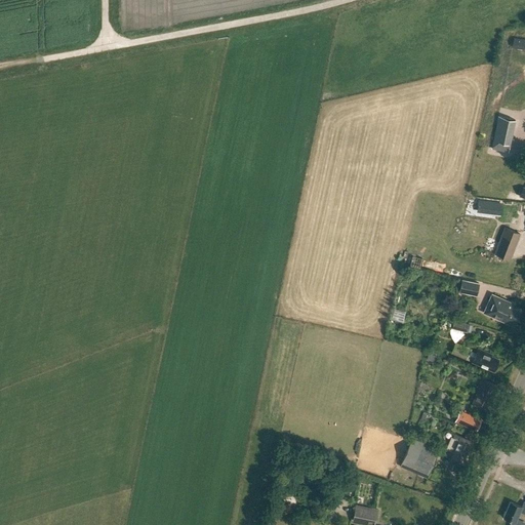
[(497,115),(491,149),(509,153),(515,119),(497,115)]
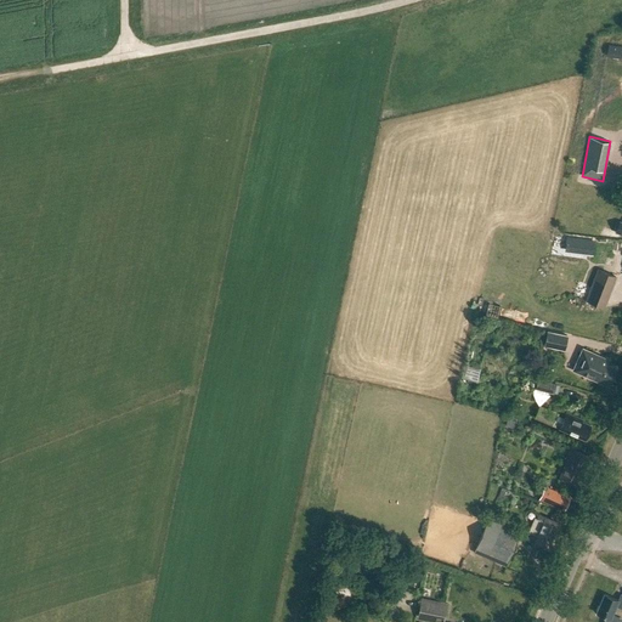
[(594,242),(584,241),(583,252),(593,253),(594,242)]
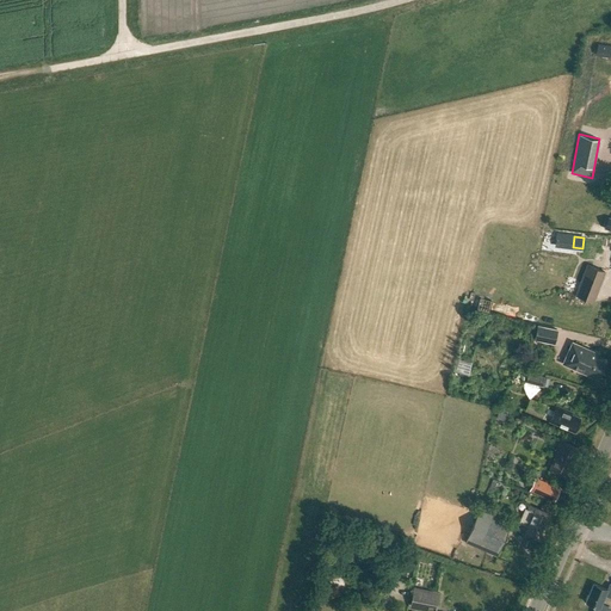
[(586,264),(573,295),(593,303),(606,272),(586,264)]
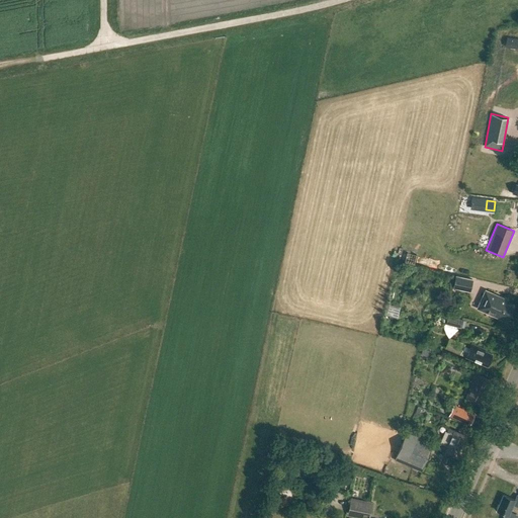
[(453,287),(470,291),(472,279),(456,276),(453,287)]
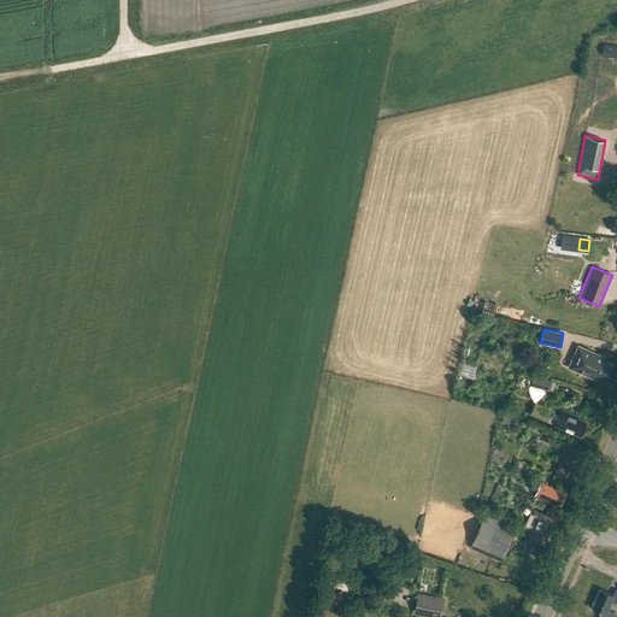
[(568,368),(604,383),(612,365),(603,360),(605,357),(577,345),(568,368)]
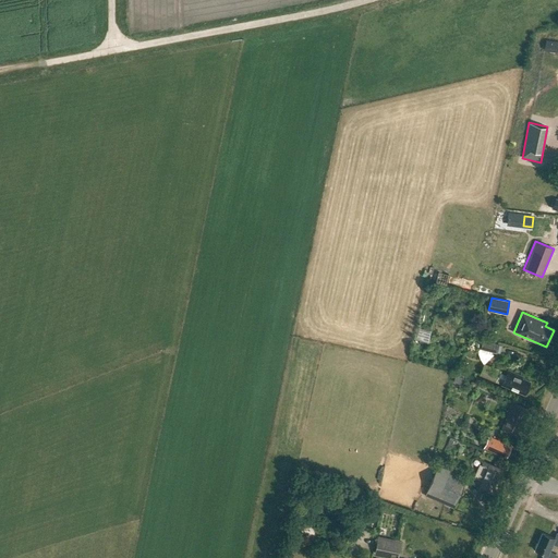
[(416,339),(427,341),(431,327),(425,326),(424,329),(419,328),(416,339)]
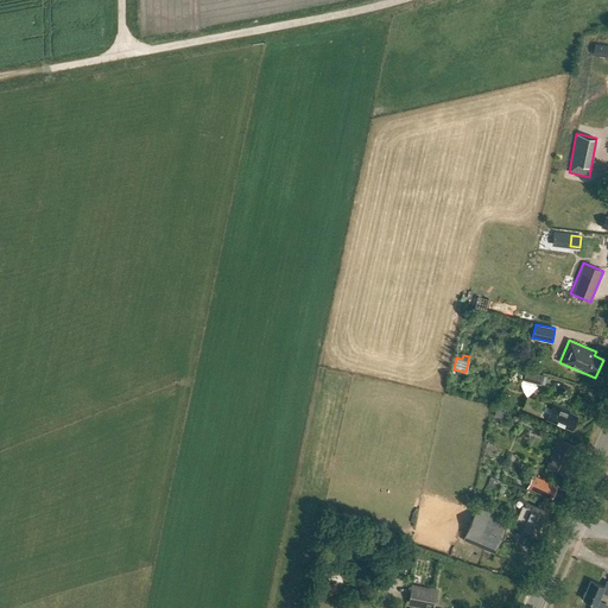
[(523,385),(539,388),(543,379),(525,374),(523,385)]
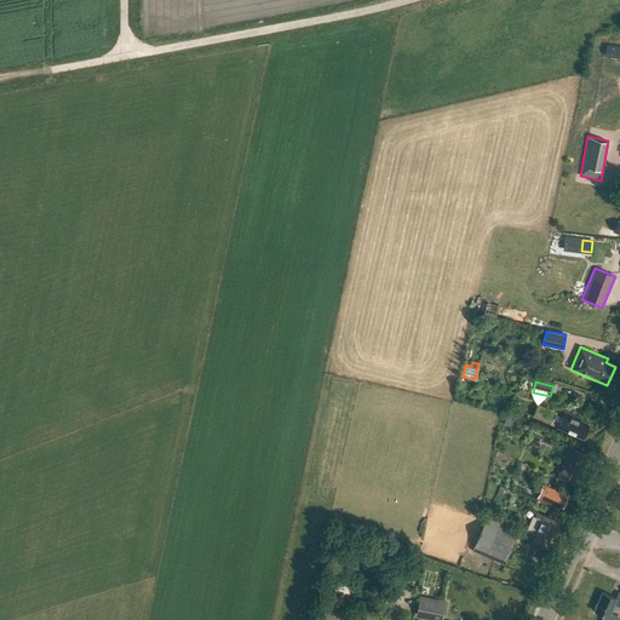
[(556,417),(538,408),(534,418),(551,426),(556,417)]
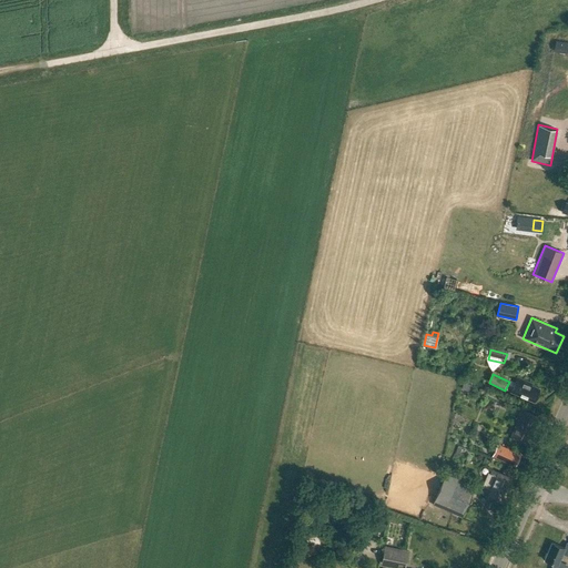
[(517,377),(510,392),(534,402),(539,389),(530,385),(531,384),(517,377)]
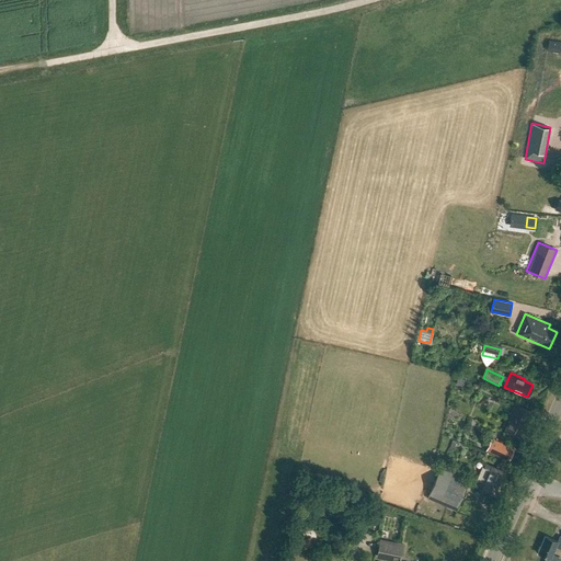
[(506,428),(524,436),(529,425),(525,423),(530,412),(516,407),(506,428)]
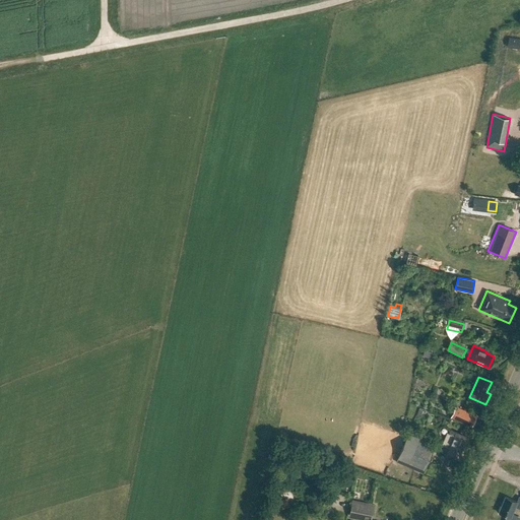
[(454,407),(450,417),(471,426),(475,416),(454,407)]
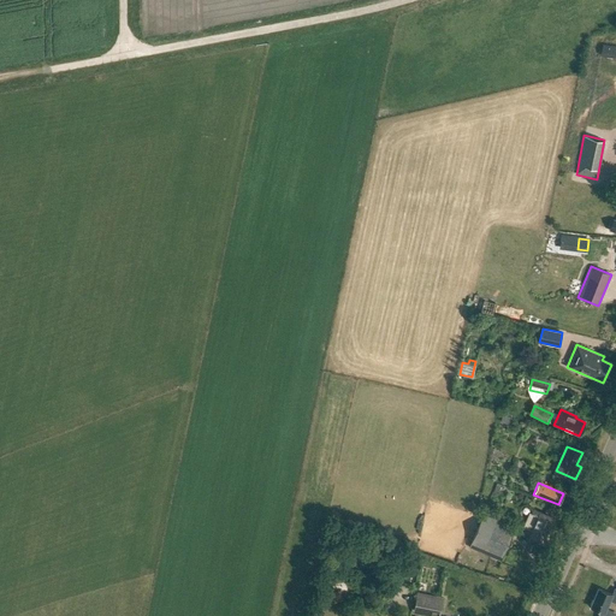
[(522,535),(546,546),(550,539),(548,538),(555,519),(533,510),(522,535)]
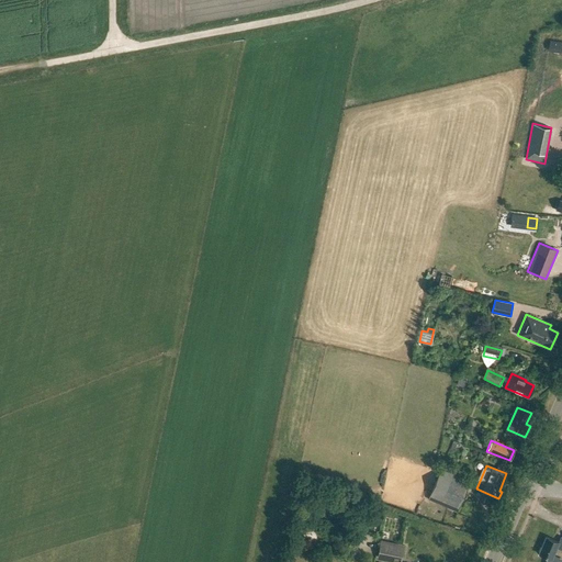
[(429,498),(458,512),(470,483),(440,471),(429,498)]
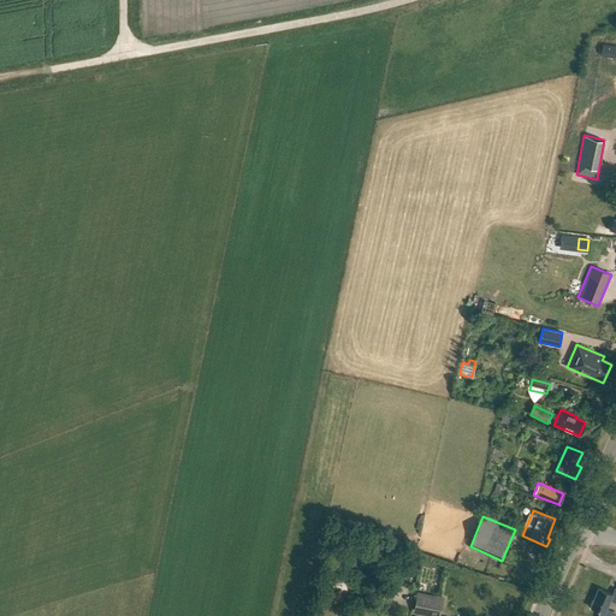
[(609,598),(615,600),(615,587),(614,586),(611,592),(597,586),(588,603),(599,608),(596,615),(612,615),(615,612),(604,608),(609,598)]
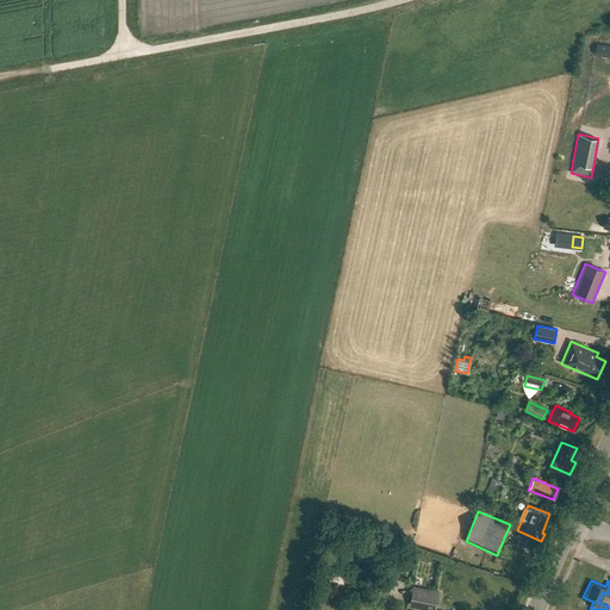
[(415,589),(411,605),(427,609),(427,604),(435,607),(439,593),(415,589)]
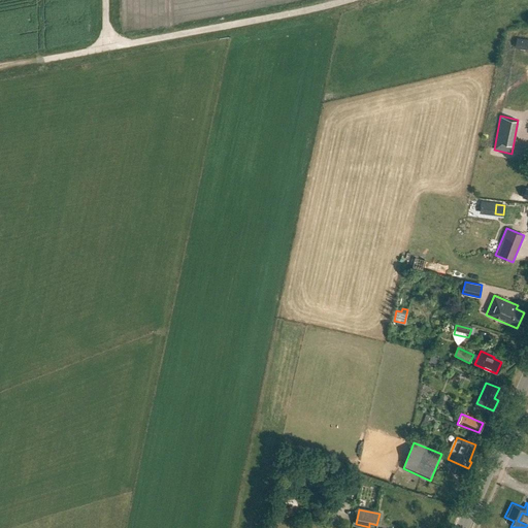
All buildings are outlined.
